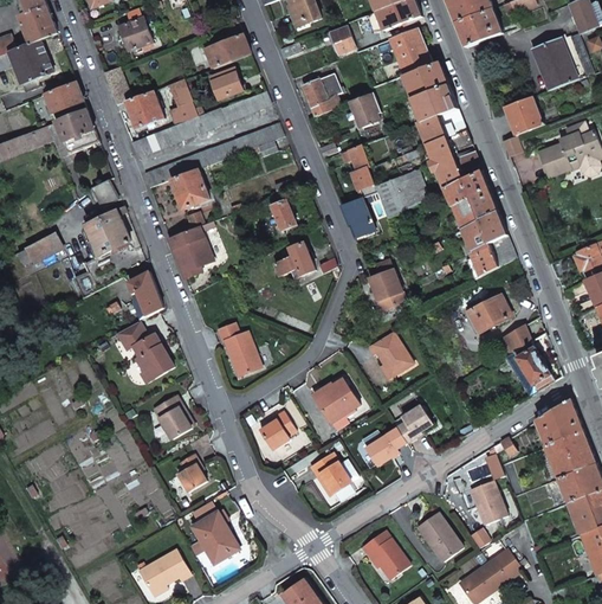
[(21,0),(26,12),(18,14),(28,42),(40,38),(56,31),(44,0),(21,0)]
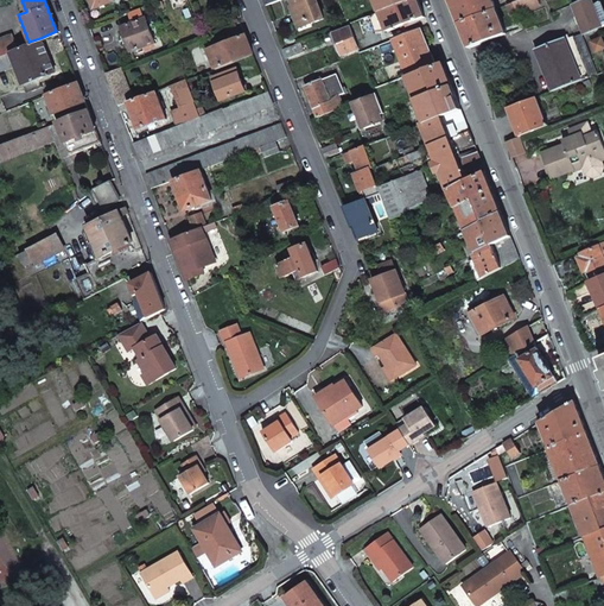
[(288,0),(291,7),(288,7),(293,19),(305,14),(307,20),(319,16),(313,0),(288,0)]
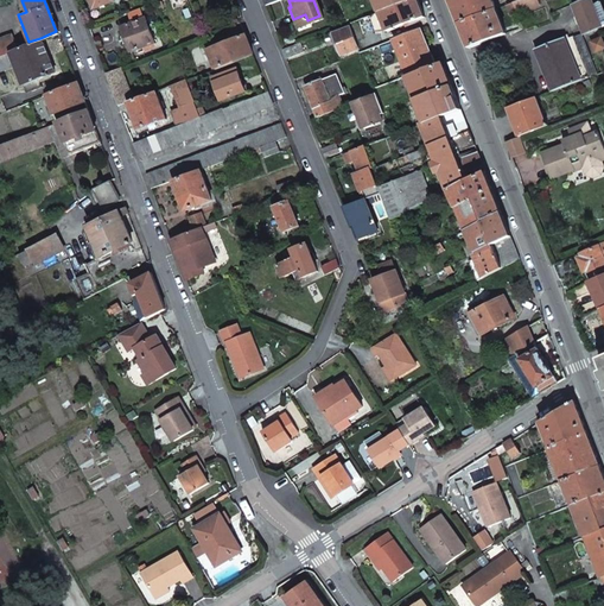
[(372,0),(376,10),(402,0),(372,0)]
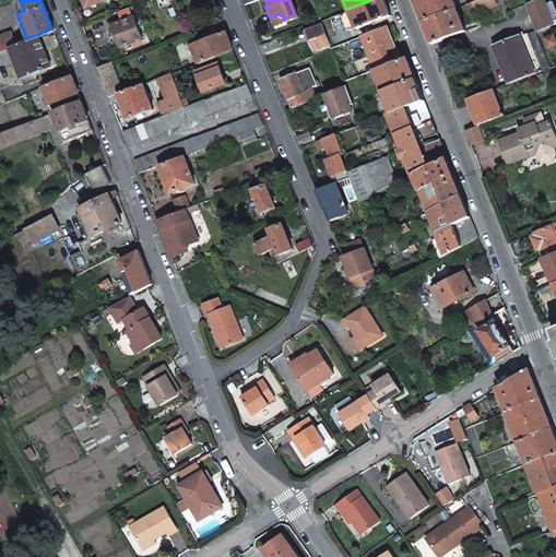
[(370,0),(346,9),(353,26),(354,27),(370,21),(371,23),(385,19),(383,15),(388,14),(387,12),(381,0),(370,0)]
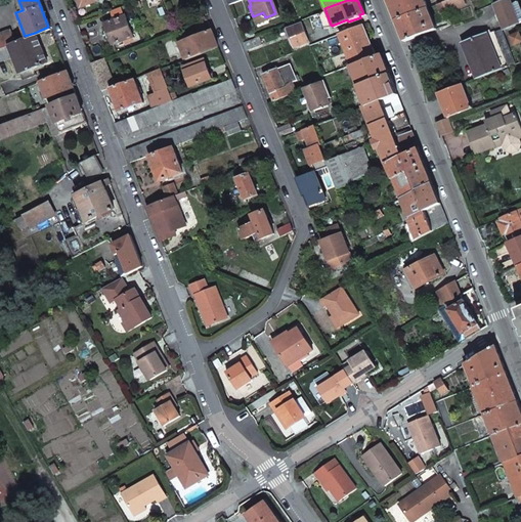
[(386,0),(392,14),(393,18),(426,5),(423,0),(386,0)]
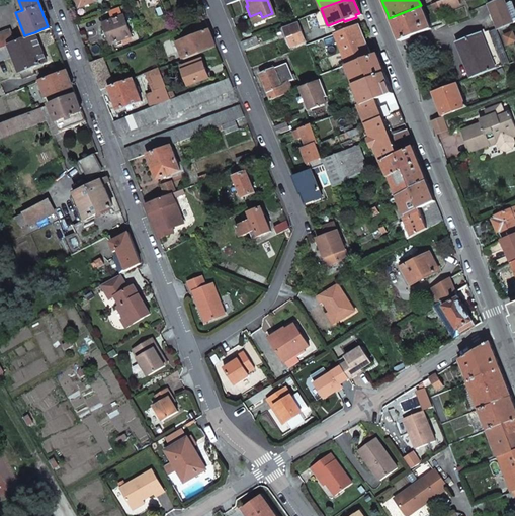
[(435,0),(429,2),(433,11),(458,1),(458,0),(435,0)]
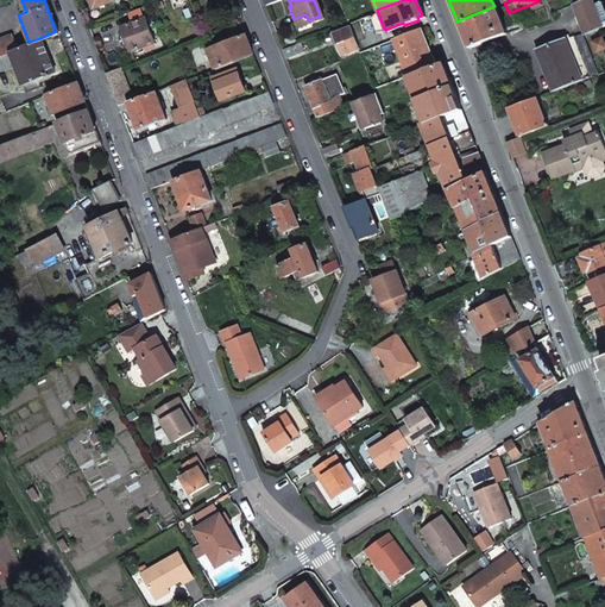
[(600,25),(591,0),(580,0),(572,4),(581,32),(600,25)]
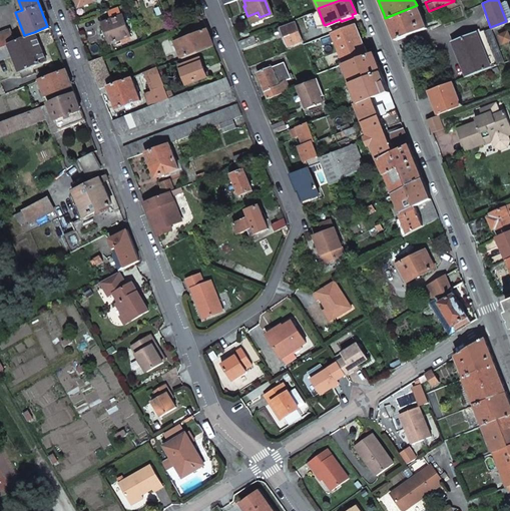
[(417,5),(385,18),(392,35),(393,38),(425,26),(417,5)]
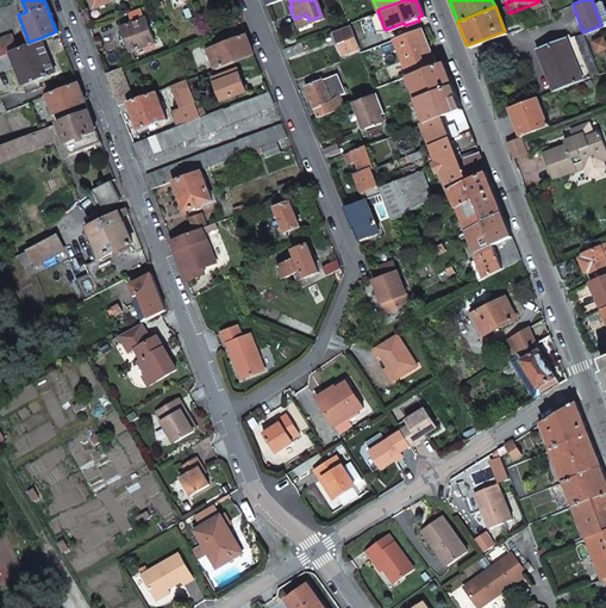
[(378,10),(360,17),(364,30),(373,26),(374,30),(385,29),(378,10)]
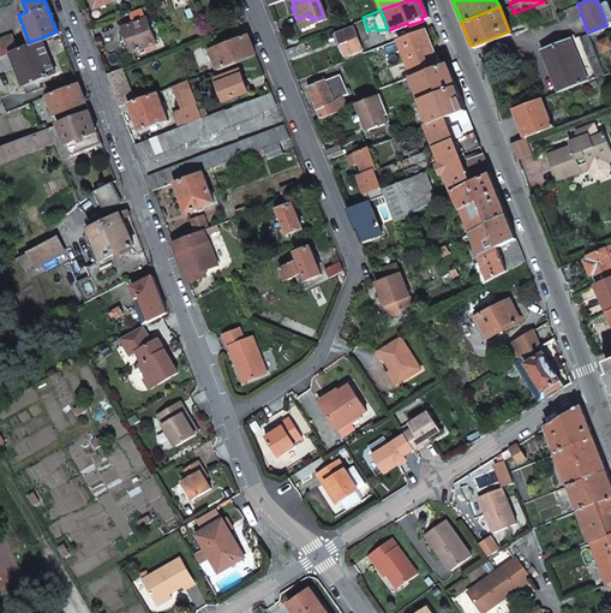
[(144,17),(120,27),(130,51),(154,41),(144,17)]
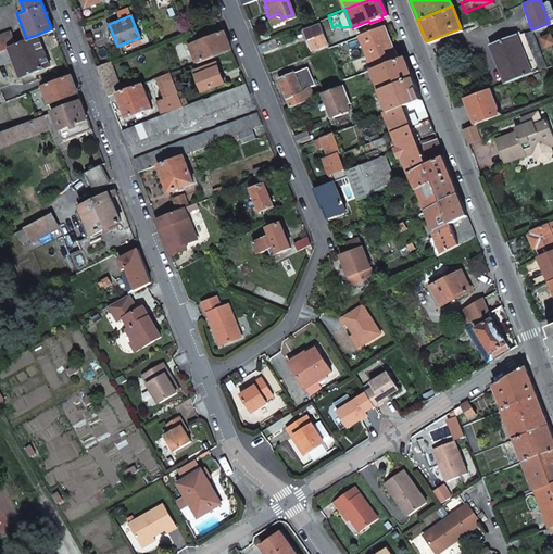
[(317,23),(302,28),(311,49),(325,43),(317,23)]
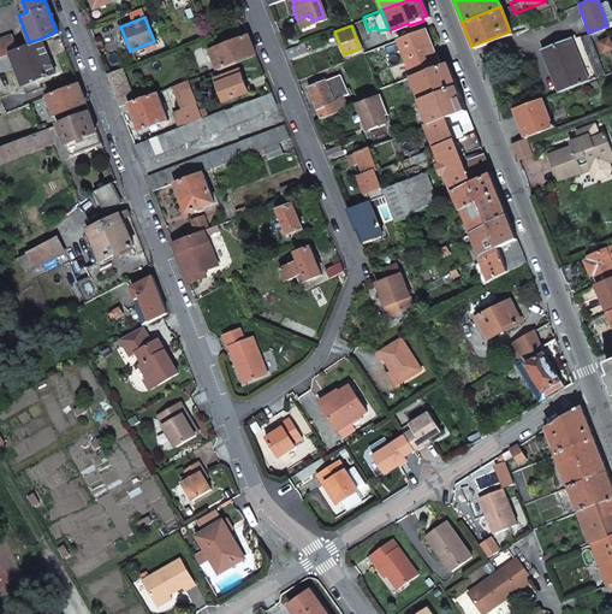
[(421,29),(397,39),(410,74),(435,65),(421,29)]
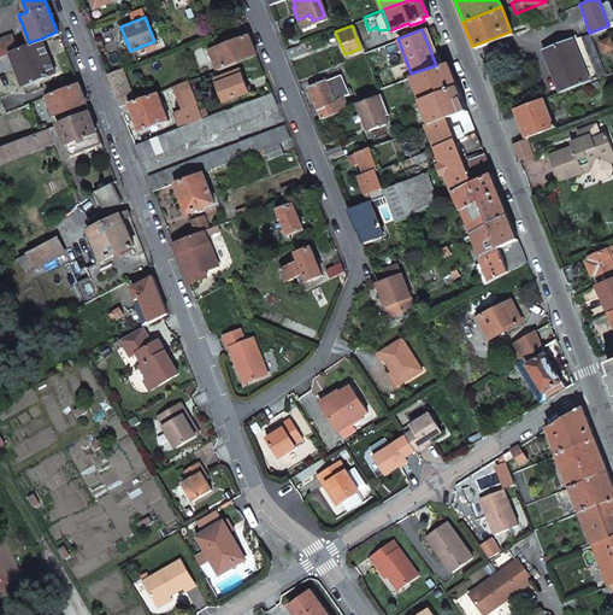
[(0,54),(4,53),(7,52),(16,48),(10,33),(0,36),(0,54)]
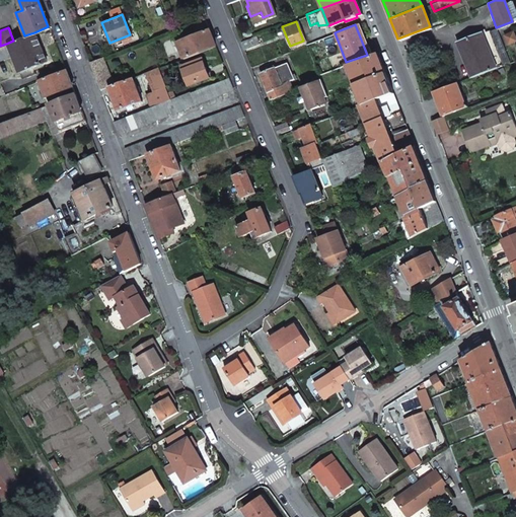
[(508,61),(495,27),(488,30),(488,28),(480,31),(495,67),(508,61)]
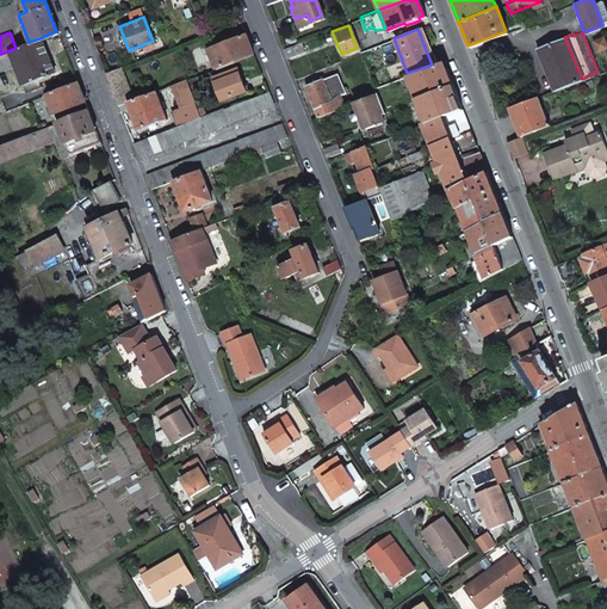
[(243,34),(206,48),(214,67),(252,53),(243,34)]
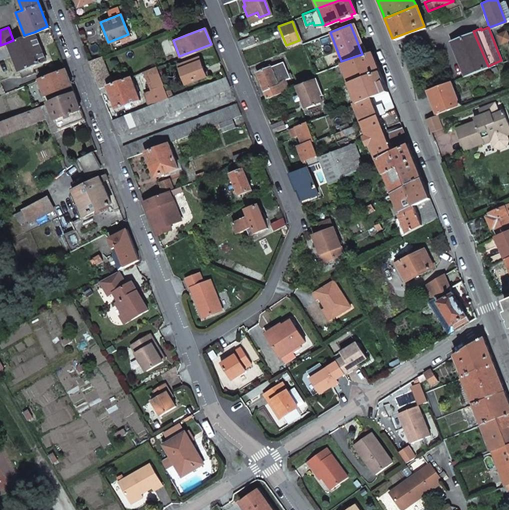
[(473,31),(450,40),(464,75),(488,66),(473,31)]
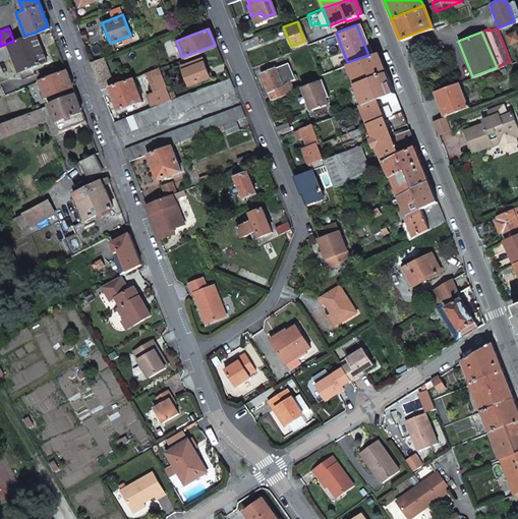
[(13,41),(6,44),(11,55),(19,77),(34,72),(32,66),(45,60),(35,33),(24,36),(13,41)]
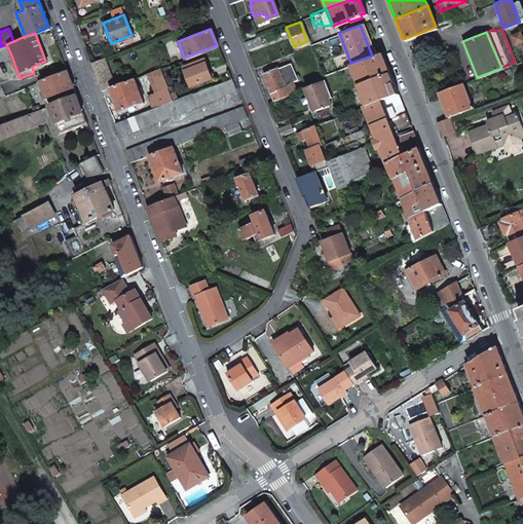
[(258,35),(243,41),(246,49),(261,43),(258,35)]
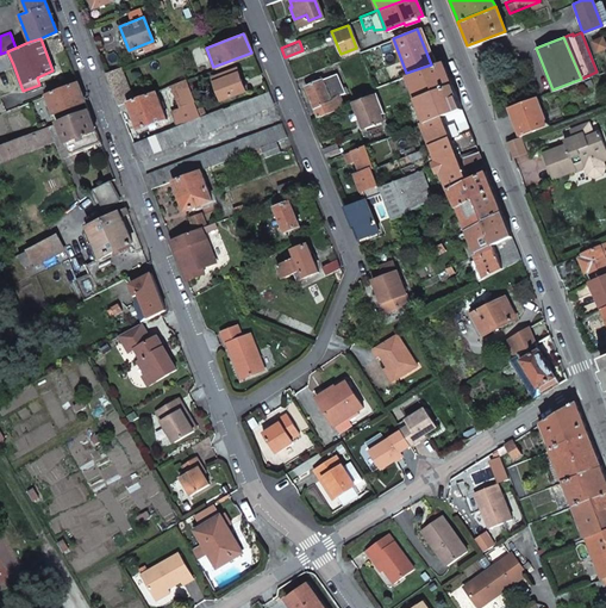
[(4,53),(0,54),(0,69),(10,66),(4,53)]
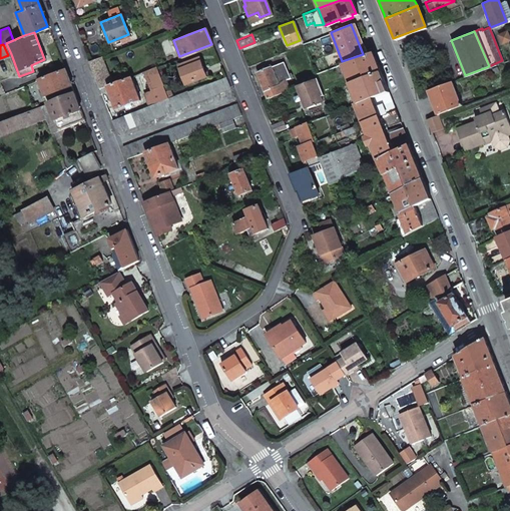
[(342,61),(340,62),(348,83),(379,71),(372,55),(371,51),(363,54),(342,61)]
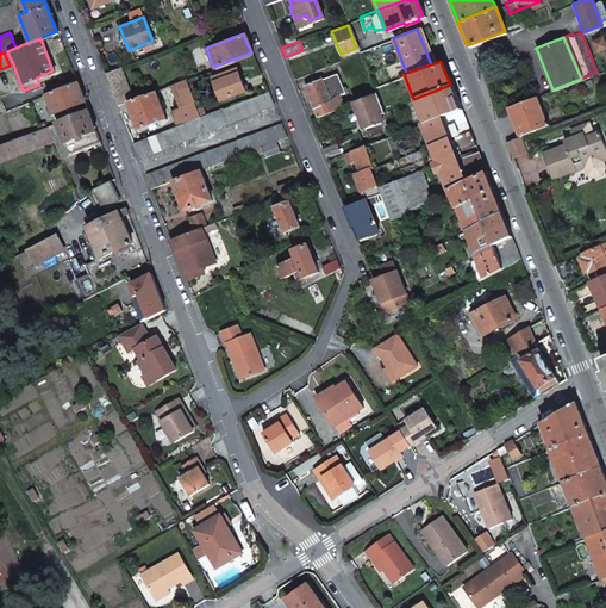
[(119,66),(105,72),(117,105),(131,99),(119,66)]
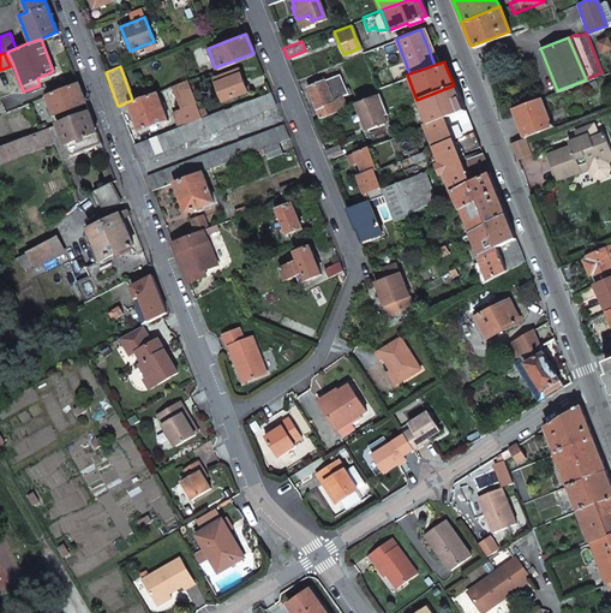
[(238,70),(215,79),(222,99),(245,90),(238,70)]
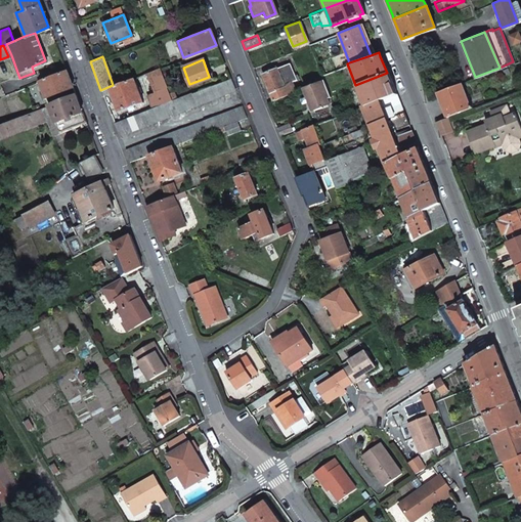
[(288,62),(279,66),(281,71),(277,73),(283,85),(268,90),(272,98),(294,90),(290,80),(294,79),(288,62)]
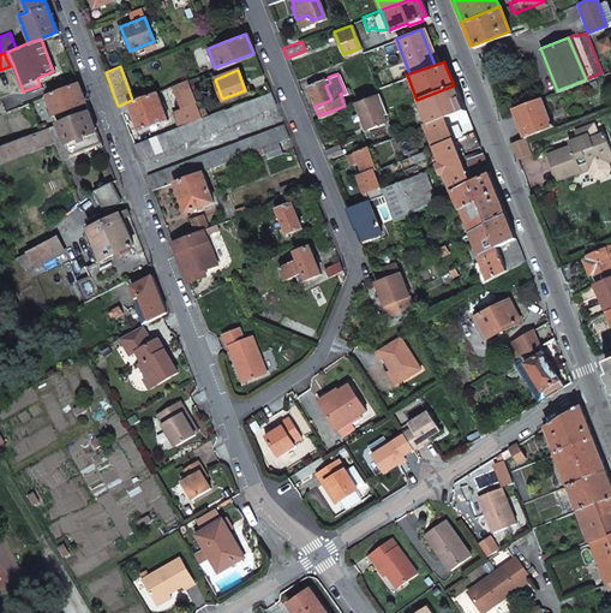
[(322,75),(313,78),(315,82),(306,85),(315,106),(331,100),(325,85),(330,83),(328,77),(324,78),(322,75)]
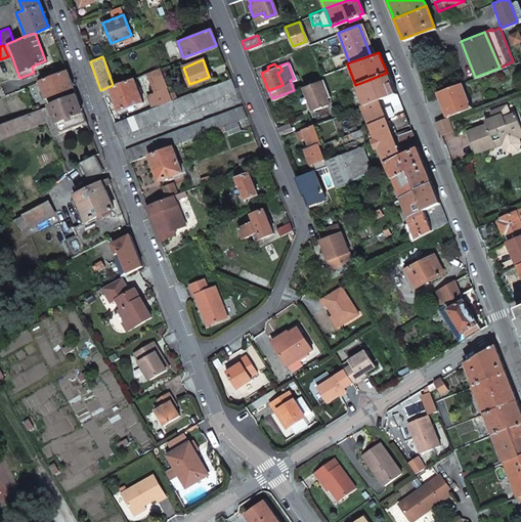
[(159,68),(138,75),(150,106),(171,99),(159,68)]
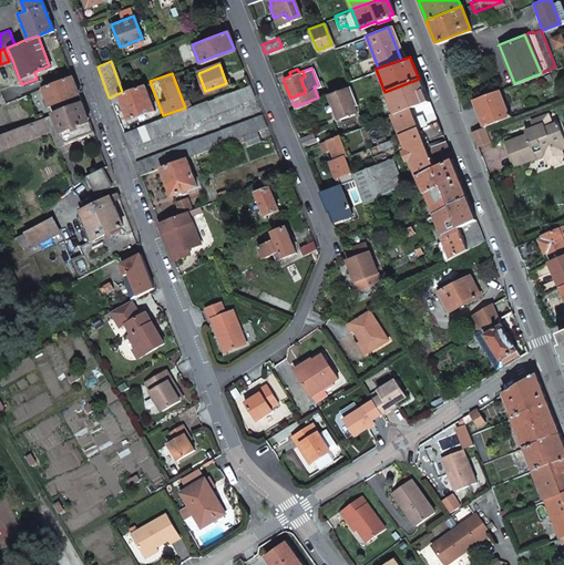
[(70,75),(42,86),(52,112),(67,106),(63,99),(78,93),(70,75)]
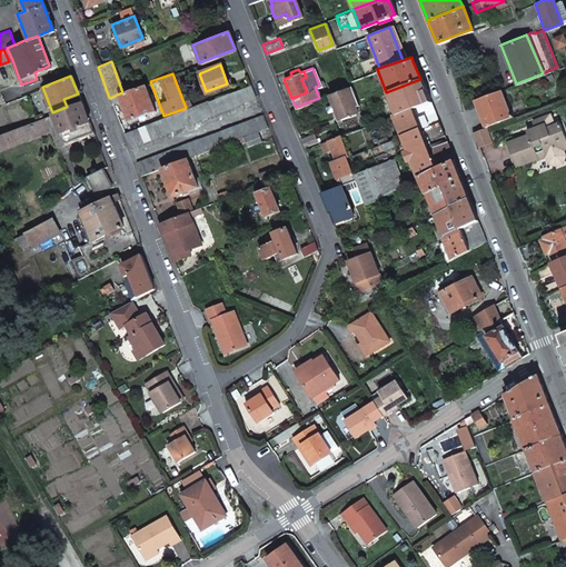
[(420,79),(386,92),(395,113),(428,100),(421,82),(420,79)]
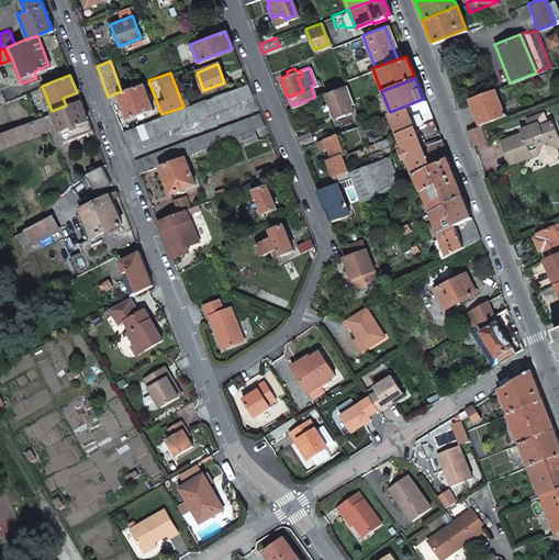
[(204,98),(183,107),(188,121),(250,96),(246,82),(204,99),(204,98)]
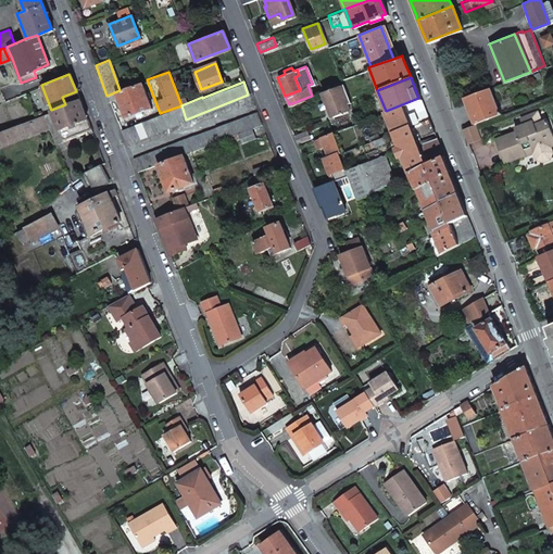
[(120,90),(107,96),(109,101),(117,98),(120,102),(116,103),(117,108),(121,106),(125,117),(141,112),(142,115),(147,113),(146,110),(151,108),(141,83),(120,90)]
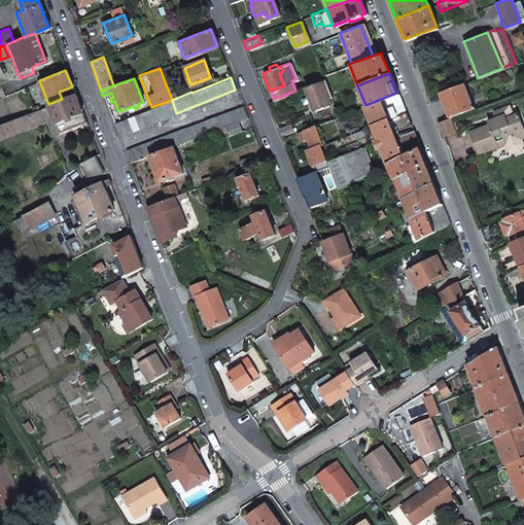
[(323,80),(304,88),(307,97),(305,97),(306,102),(309,101),(312,110),(326,104),(329,103),(328,98),(330,97),(330,96),(323,80)]
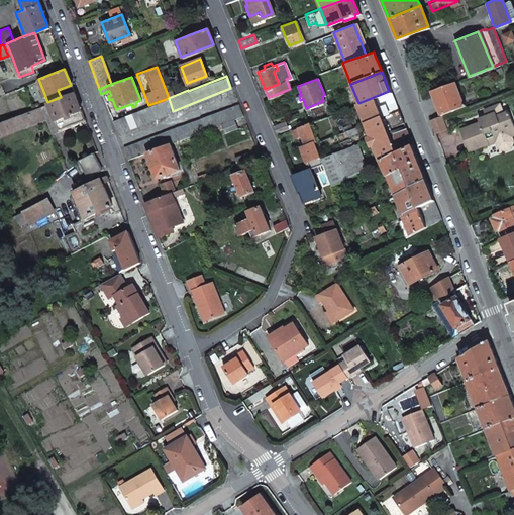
[(10,80),(0,84),(0,89),(2,93),(14,89),(10,80)]
